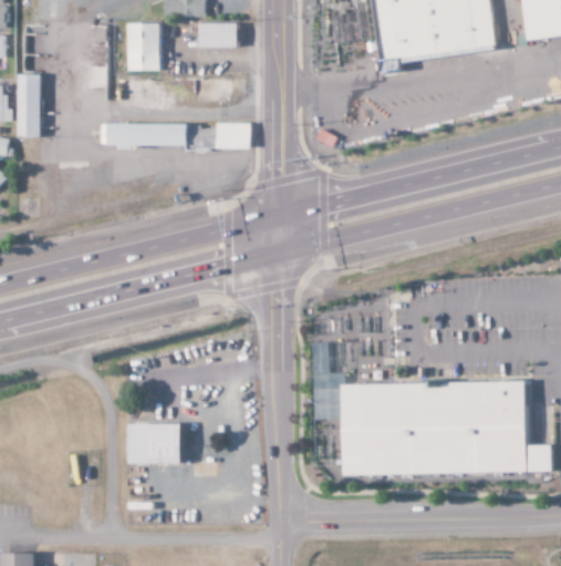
[(162,0),(160,17),(203,17),(203,0),(169,0),(162,0)]
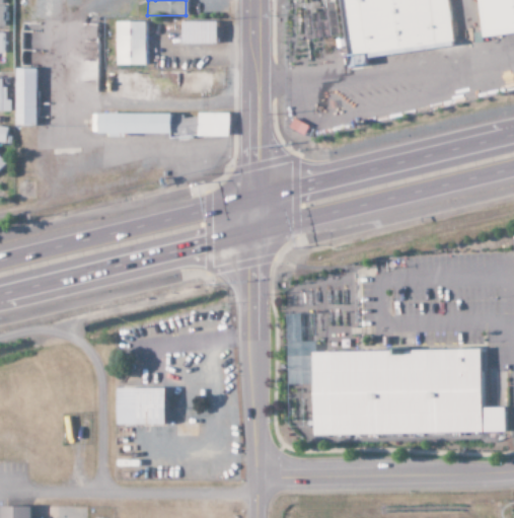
[(341,0),(348,55),(452,42),(447,0),(341,0)]
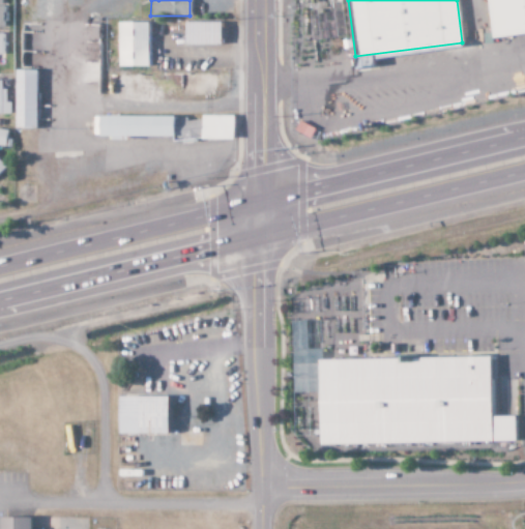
[(524,32),(524,0),(489,0),(494,36),(524,32)]
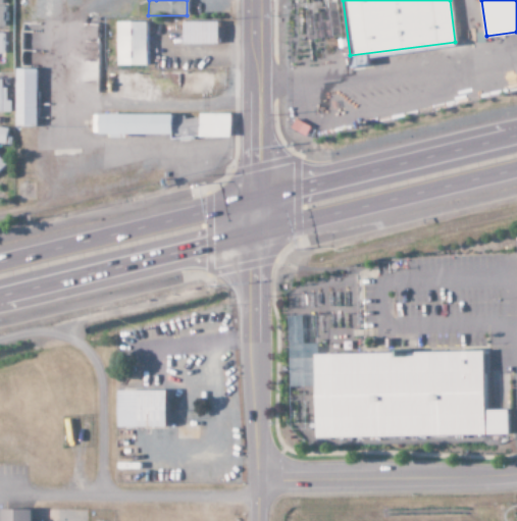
[(219,43),(219,20),(182,21),(183,44),(219,43)]
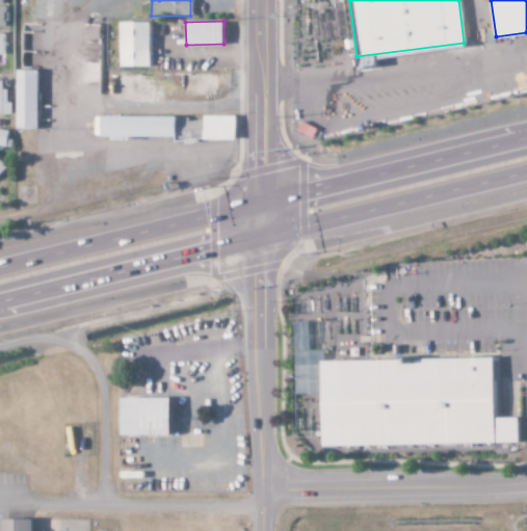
[(119,65),(150,65),(150,22),(120,22),(119,65)]
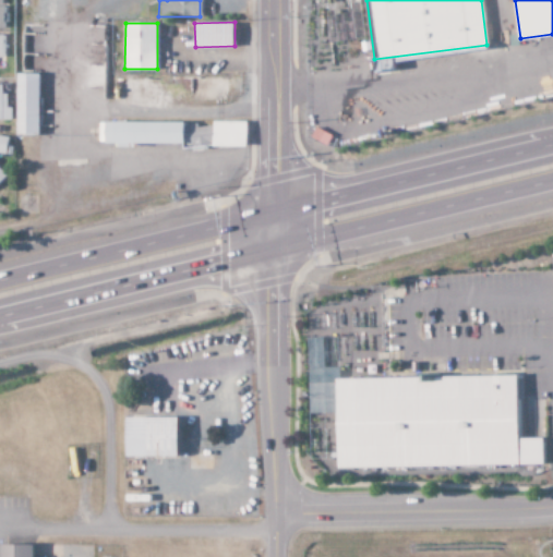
[(16,135),(38,134),(38,73),(16,73),(16,135)]
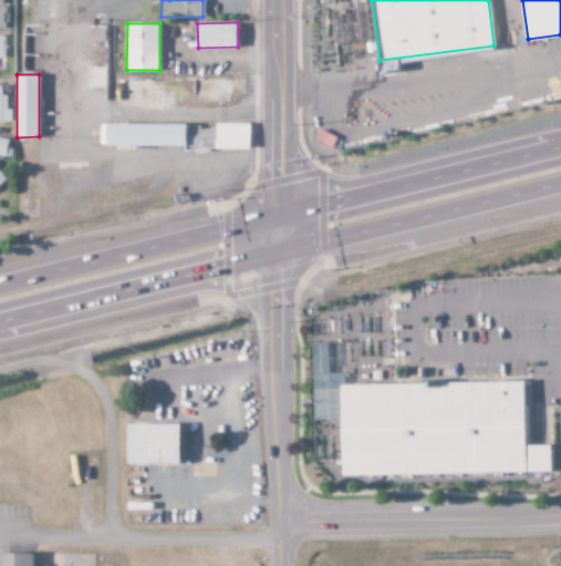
[(0,121),(9,121),(8,107),(2,107),(1,85),(0,85),(0,121)]
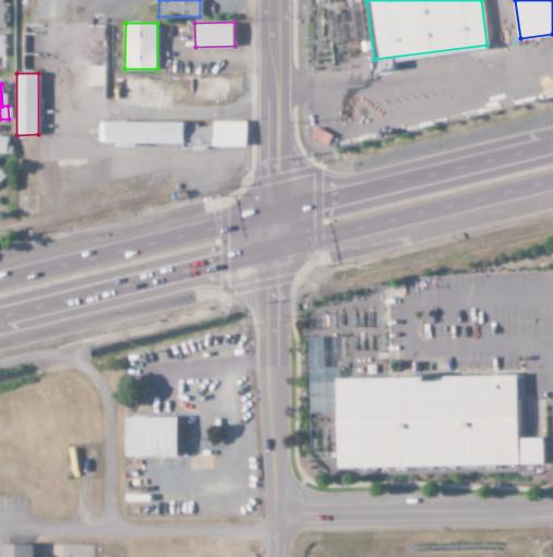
[(244,144),(244,120),(211,120),(211,122),(97,122),(97,144),(244,144)]
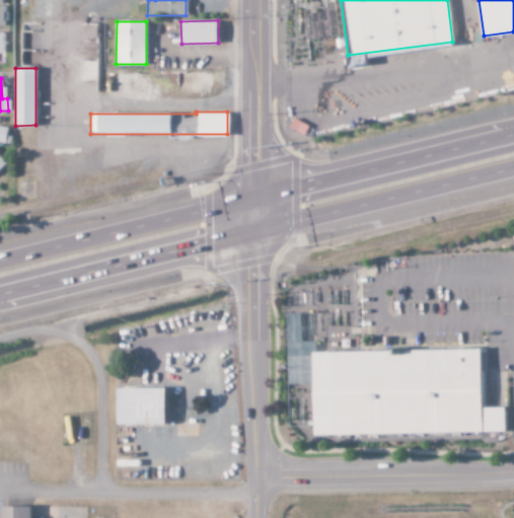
[(314,434),(505,432),(504,407),(484,407),(483,349),(404,350),(404,355),(391,355),(391,351),(313,351),(314,434)]
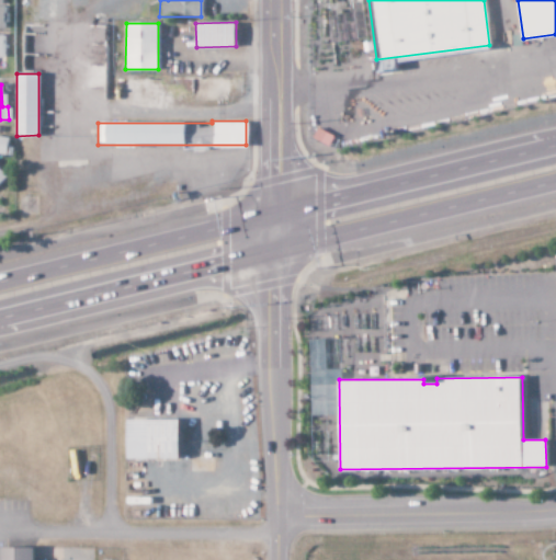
[(182,420),(131,419),(129,458),(182,459),(182,420)]
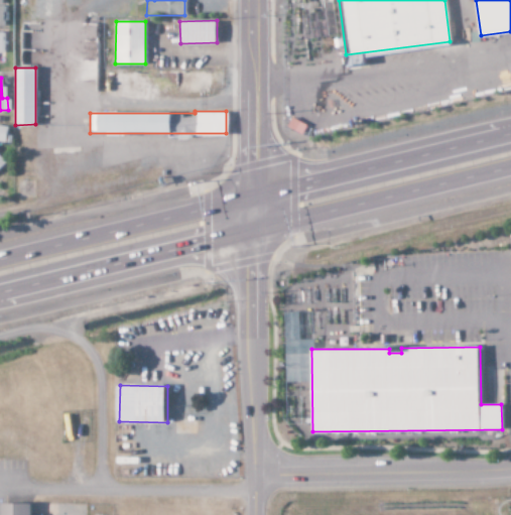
[(0,514),(28,514),(28,503),(16,504),(0,503),(0,514)]
